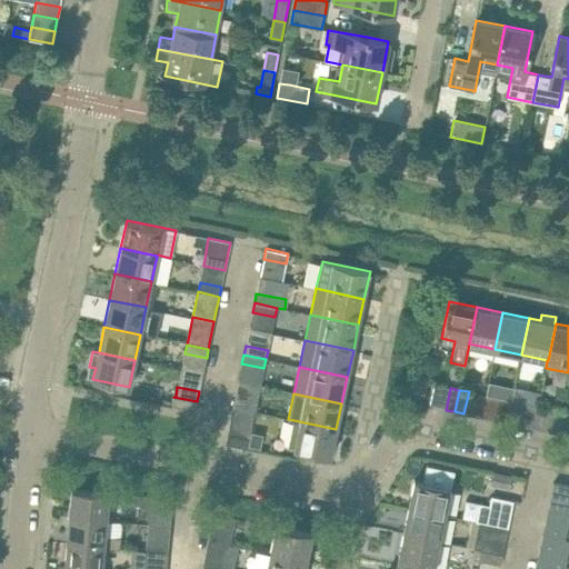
[(196,410),(197,401),(173,397),(171,406),(196,410)]
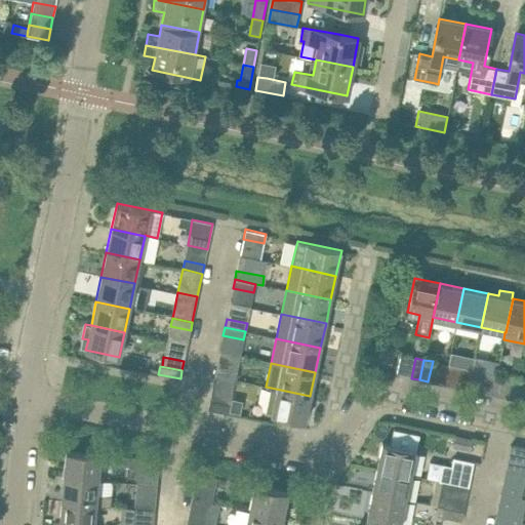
[(237,370),(216,366),(214,375),(235,379),(237,370)]
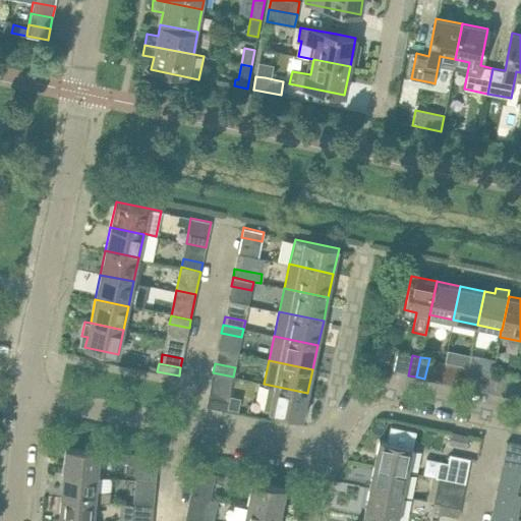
[(465,387),(469,366),(460,364),(456,386),(465,387)]
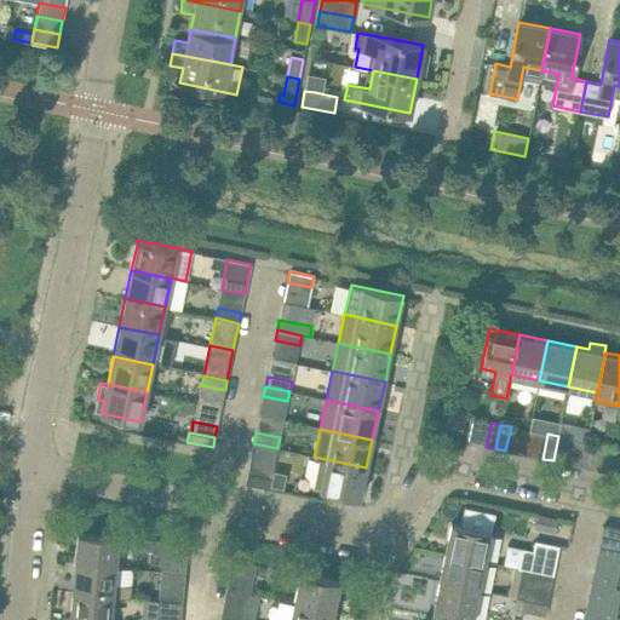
[(581,466),(587,442),(558,436),(554,460),(581,466)]
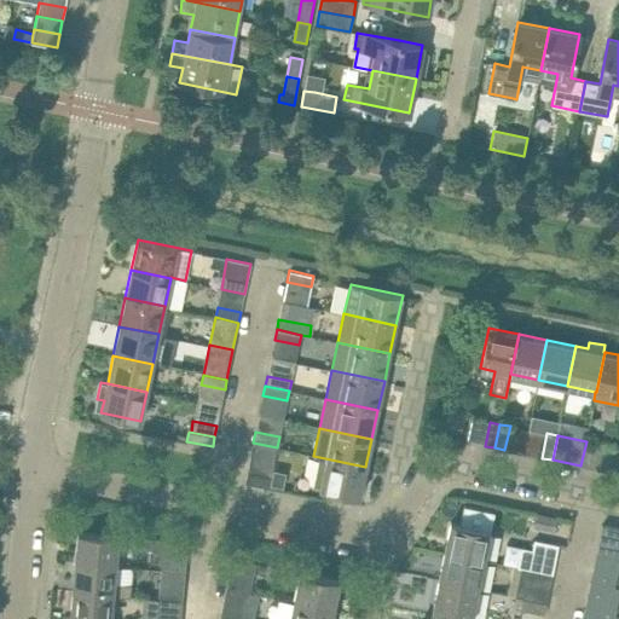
[(609,472),(614,447),(597,444),(586,441),(580,466),(609,472)]
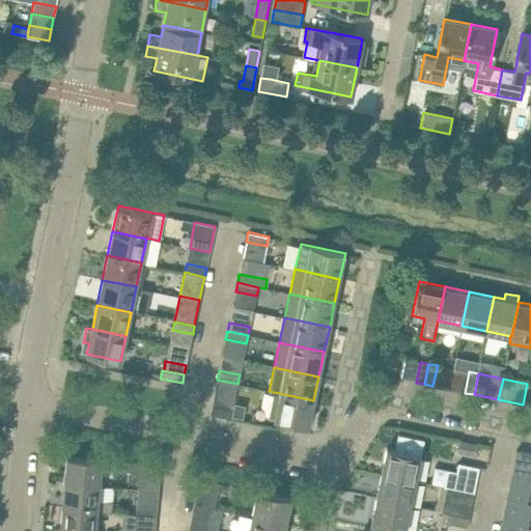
[(235,395),(238,384),(217,380),(215,391),(235,395)]
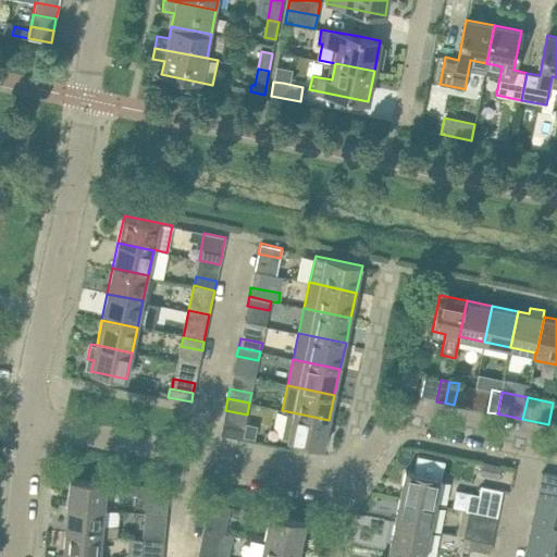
[(323,446),(329,420),(287,411),(282,437),(323,446)]
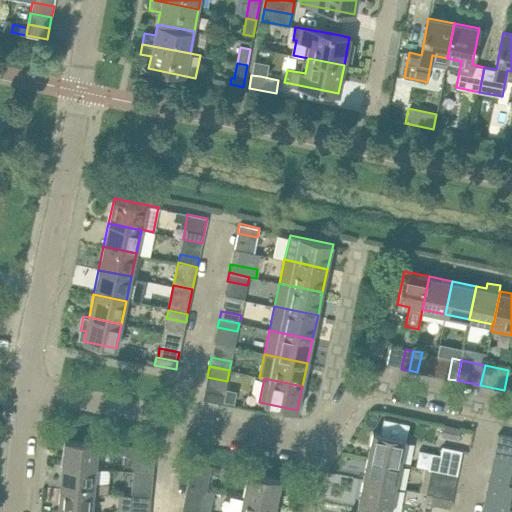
[(373,432),(367,456),(401,463),(409,423),(384,418),(381,433),(373,432)]
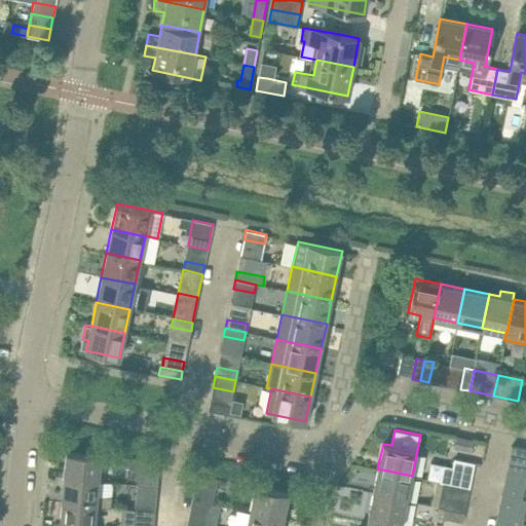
[(525,474),(525,448),(512,446),(506,471),(525,474)]
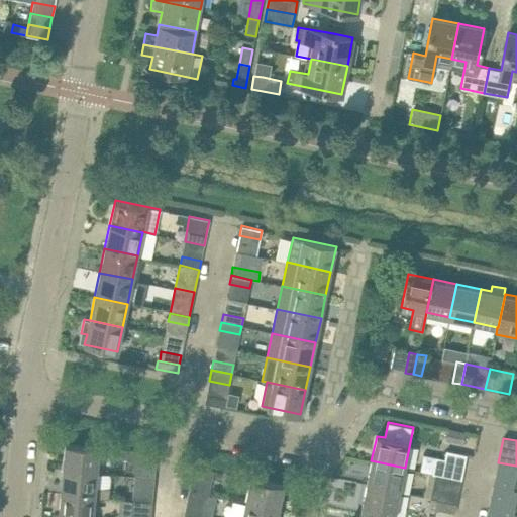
[(97,473),(99,447),(65,444),(63,470),(97,473)]
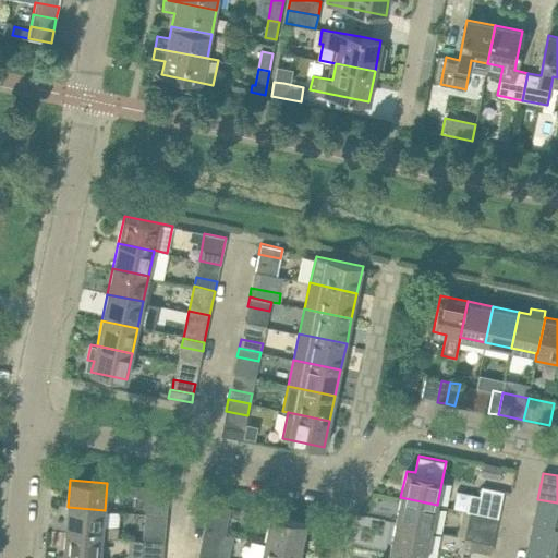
[(146,499),(145,513),(167,516),(169,488),(130,485),(130,492),(142,499),(146,499)]
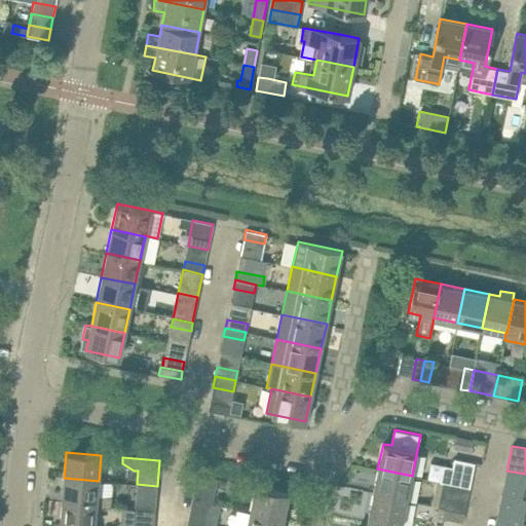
[(470,488),(475,463),(453,458),(451,468),(442,466),(438,481),(443,482),(470,488)]
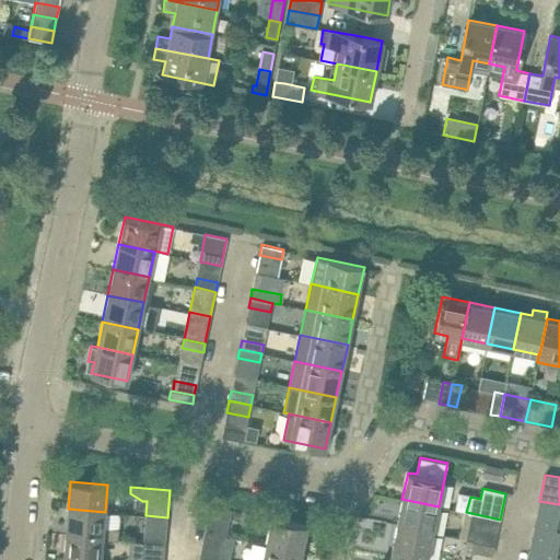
[(433,533),(439,506),(401,499),(397,525),(433,533)]
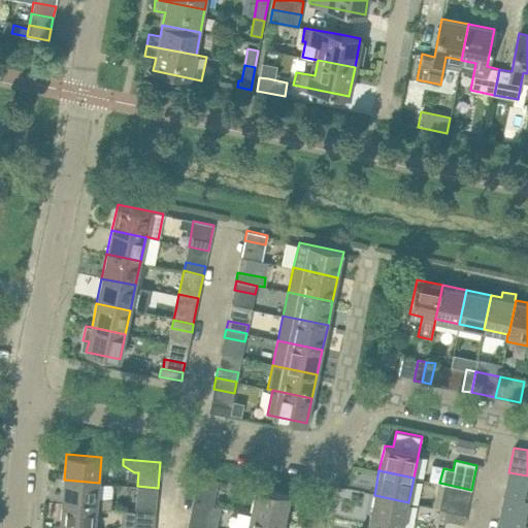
[(527,486),(527,481),(527,475),(508,472),(506,482),(527,486)]
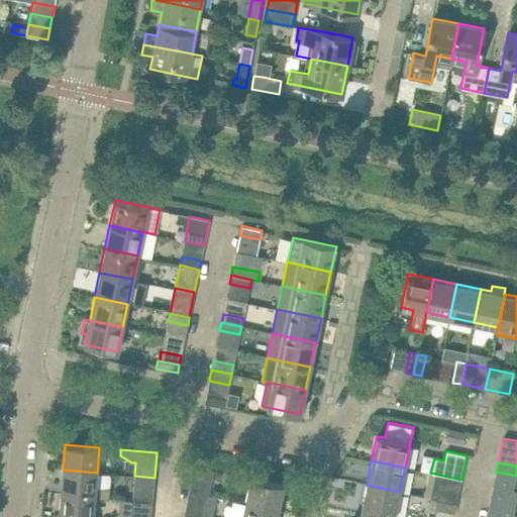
[(96,487),(97,473),(63,470),(61,494),(95,497),(109,498),(110,489),(96,487)]
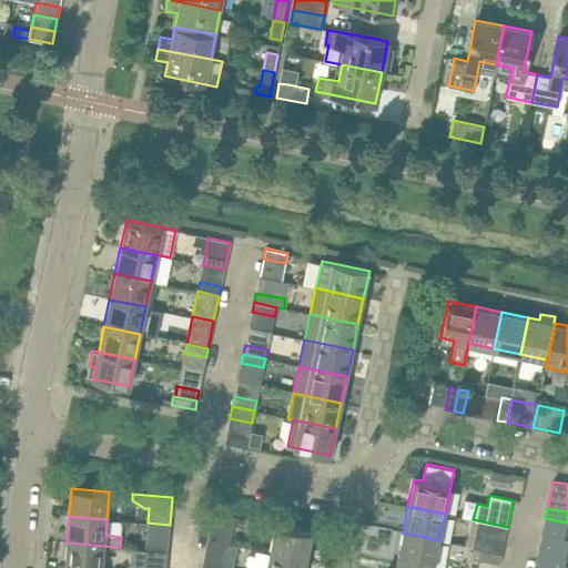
[(501,554),(507,527),(478,520),(473,547),(479,548),(501,554)]
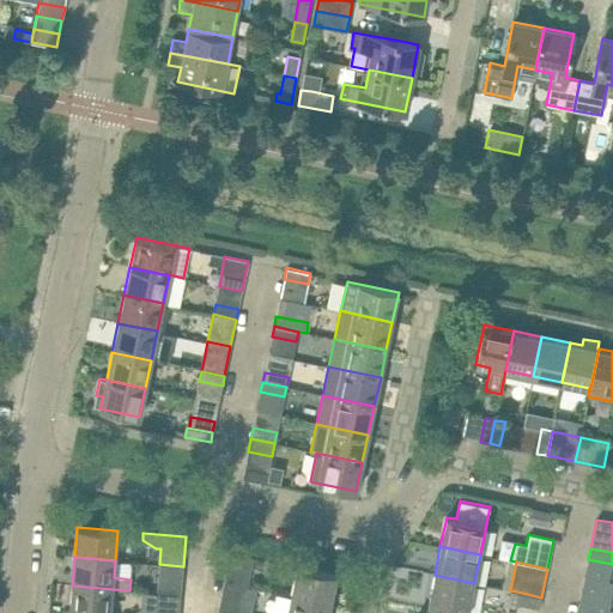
[(181,595),(182,576),(183,566),(159,564),(158,574),(157,593),(181,595)]
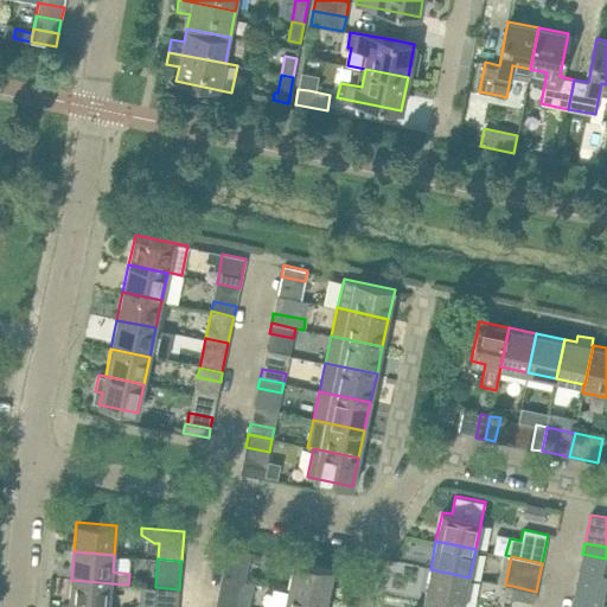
[(333,569),(294,561),(288,590),(327,599),(333,569)]
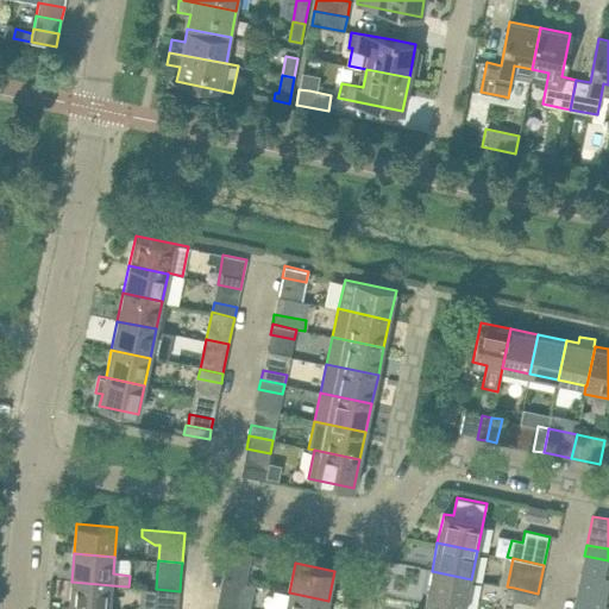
[(246,575),(224,570),(223,578),(245,583),(246,575)]
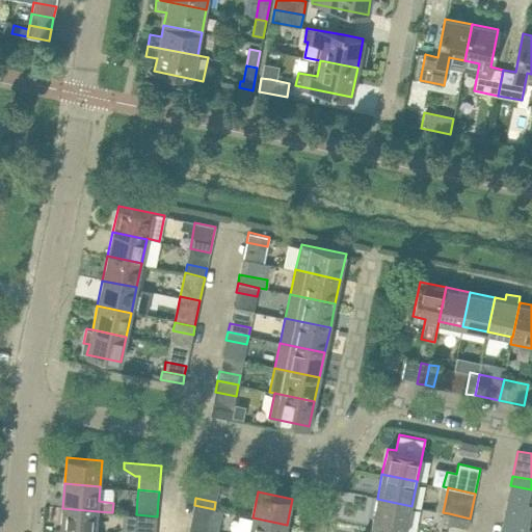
[(406,531),(411,506),(377,499),(372,525),(406,531)]
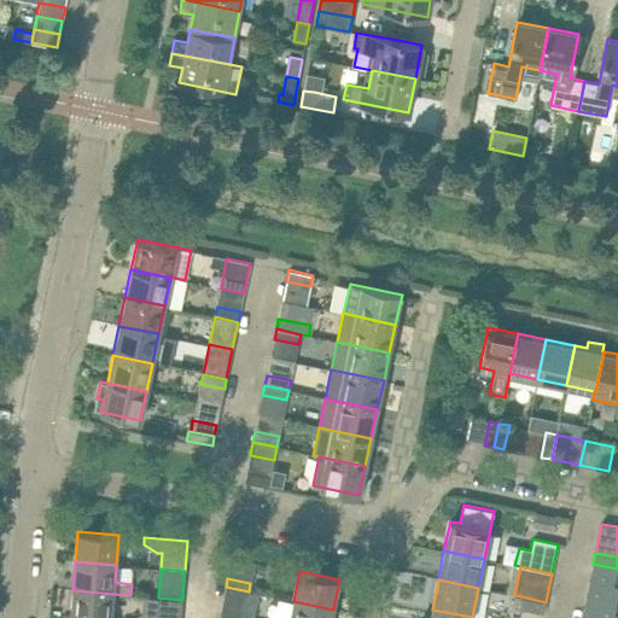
[(617,593),(617,587),(589,582),(583,611),(607,616),(607,614),(613,616),(617,593)]
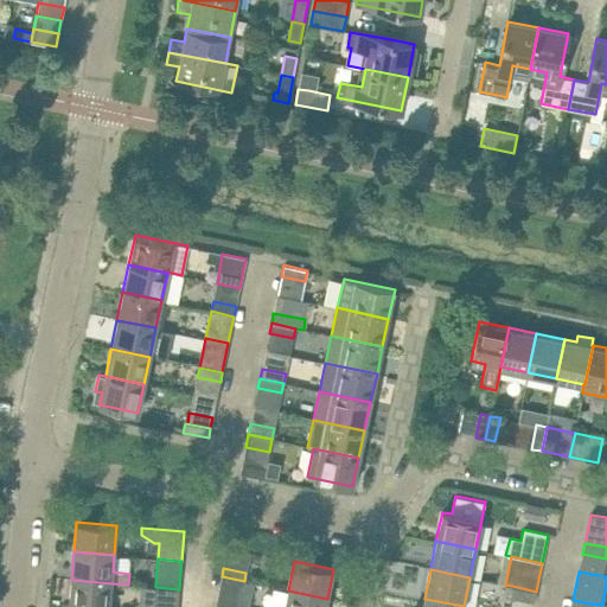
[(222,576),(216,604),(232,606),(248,606),(253,583),(244,581),(222,576)]
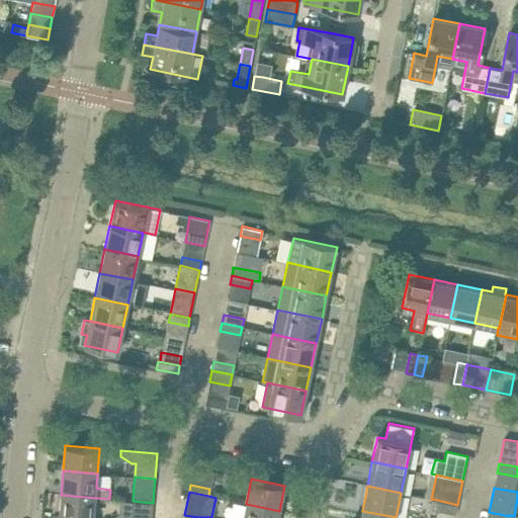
[(93,517),(95,498),(61,495),(59,517),(93,517)]
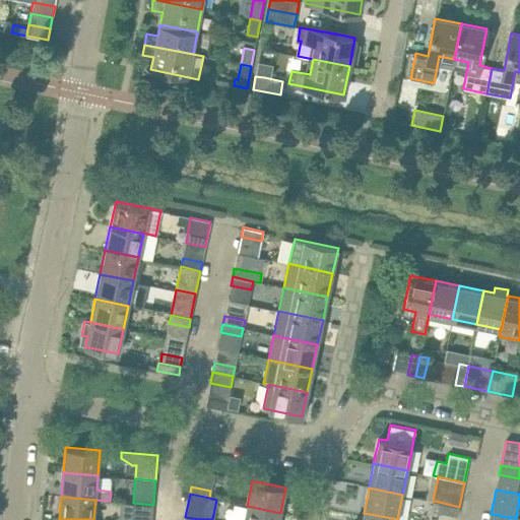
[(439,502),(433,501),(429,519),(456,519),(459,507),(439,502)]
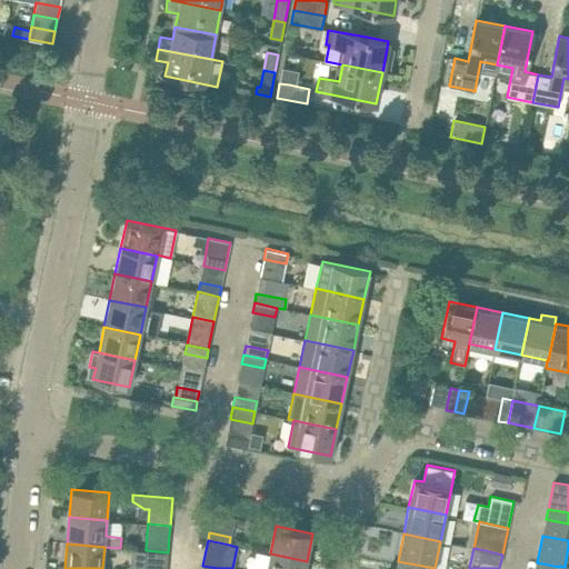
[(166,568),(168,552),(146,550),(143,568),(166,568)]
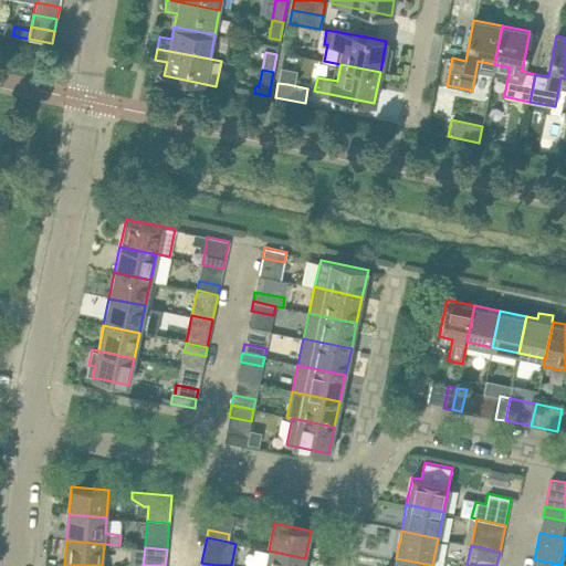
[(303,565),(305,558),(269,551),(264,565),(303,565)]
